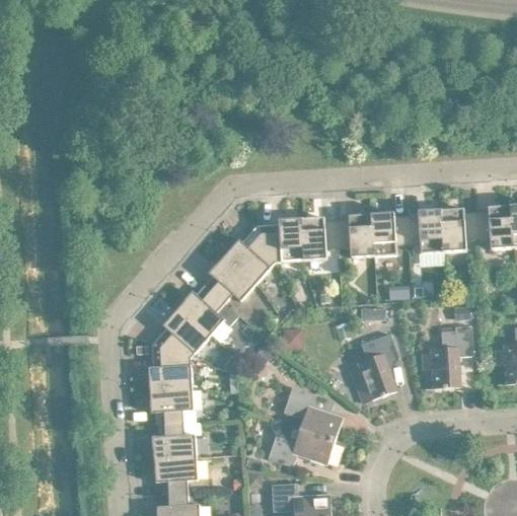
[(488,210),(475,211),(477,238),(490,237),(490,248),(513,246),(510,204),(488,206),(488,210)]
